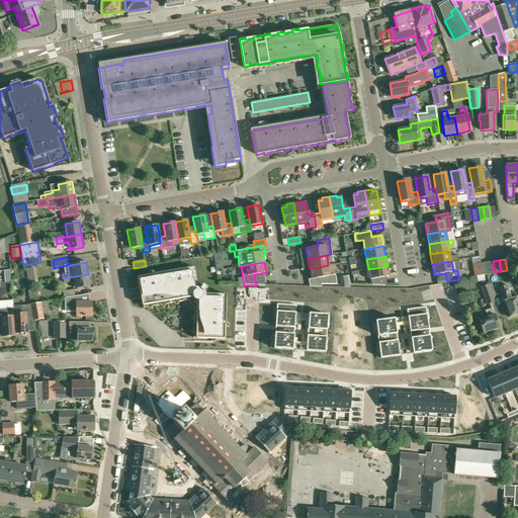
[(489,273),(487,262),(481,263),(482,267),(483,275),(484,274),(489,273)]
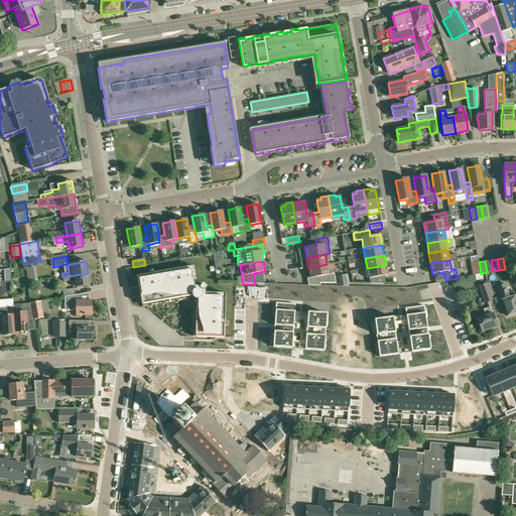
[(329,274),(327,264),(308,268),(310,278),(317,277),(319,283),(336,283),(334,273),(329,274)]
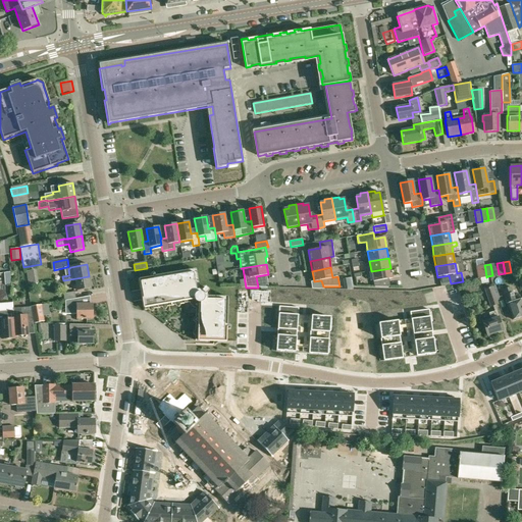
[(390,268),(371,271),(374,286),(390,288),(390,286),(388,279),(392,278),(390,268)]
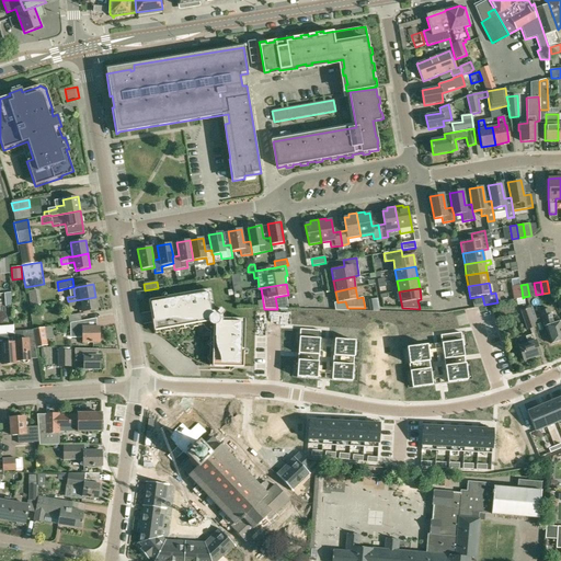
[(206,330),(222,310),(220,309),(217,312),(214,312),(210,290),(195,293),(201,327),(203,327),(204,327),(204,328),(205,329),(206,330)]
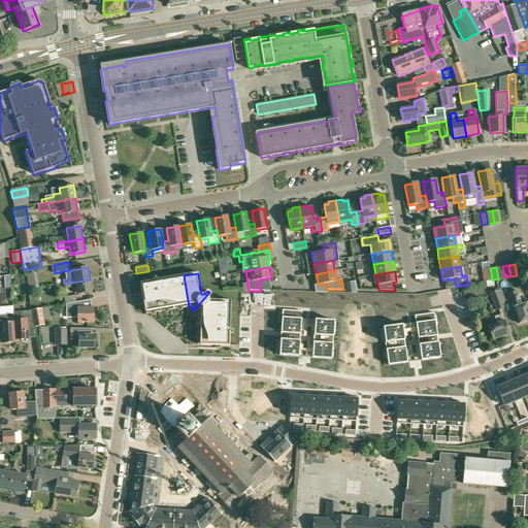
[(189,307),(184,275),(169,278),(174,309),(189,307)]
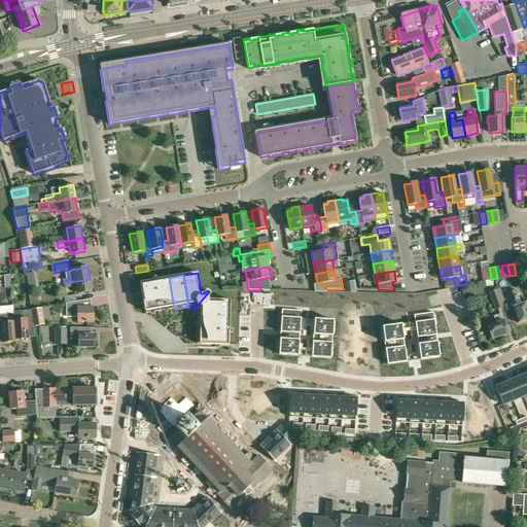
[(169,278),(154,280),(160,312),(174,309),(169,278)]
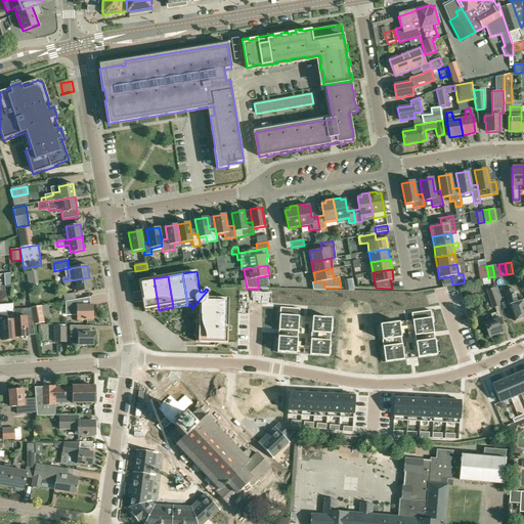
[(91,290),(89,277),(63,281),(64,287),(76,285),(77,293),(91,290)]
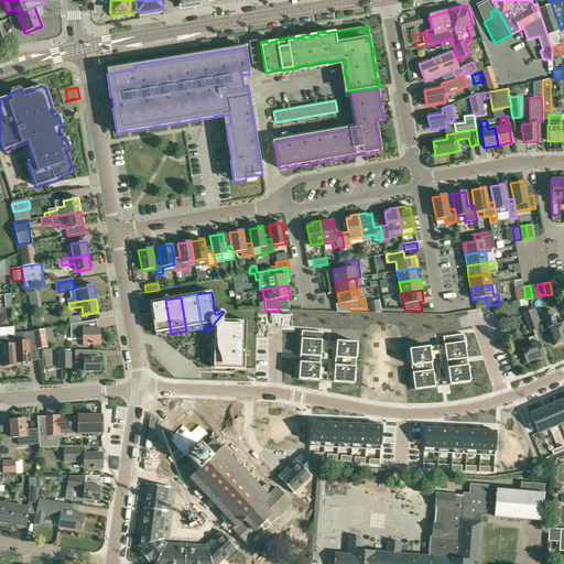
[(171,334),(165,300),(150,303),(155,336),(171,334)]
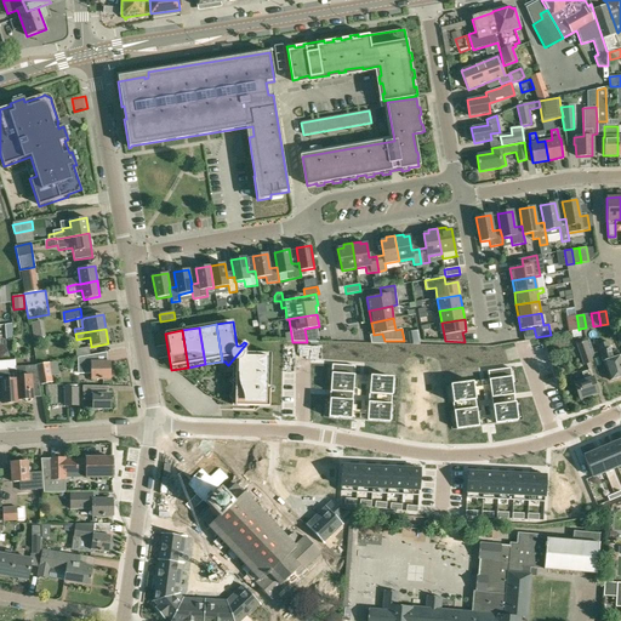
[(584,364),(592,362),(586,341),(576,345),(582,365),(584,364)]
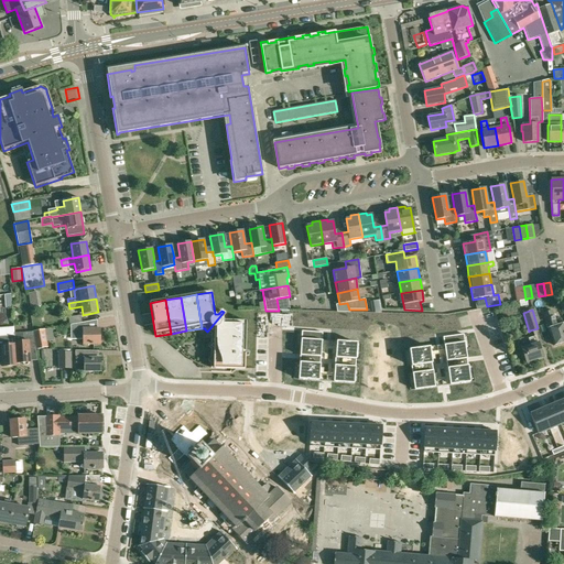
[(553,345),(563,342),(563,325),(563,323),(557,325),(552,310),(543,312),(549,327),(548,328),(553,345)]
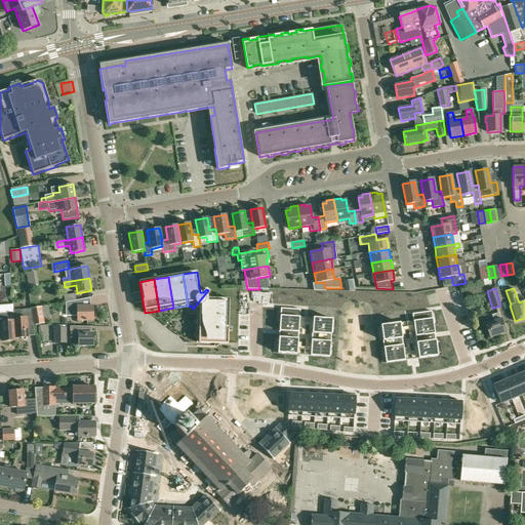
[(208,290),(193,309),(195,310),(196,311),(197,311),(197,314),(229,314),(229,299),(208,298),(207,295),(210,292),(208,290)]
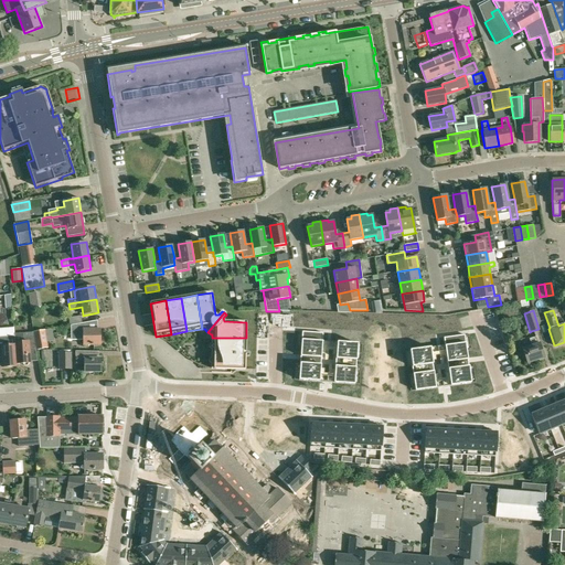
[(71,326),(82,323),(81,316),(68,318),(71,326)]
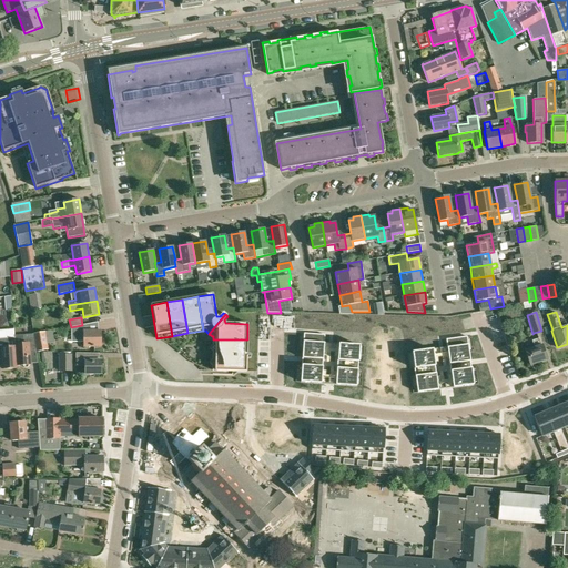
[(82,325),(71,327),(71,332),(71,340),(83,340),(83,347),(101,347),(100,332),(85,332),(85,324),(82,325)]
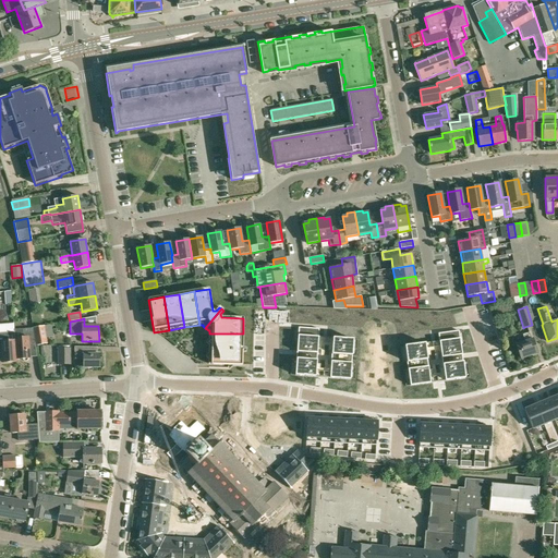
[(47,343),(45,326),(34,328),(36,346),(47,343)]
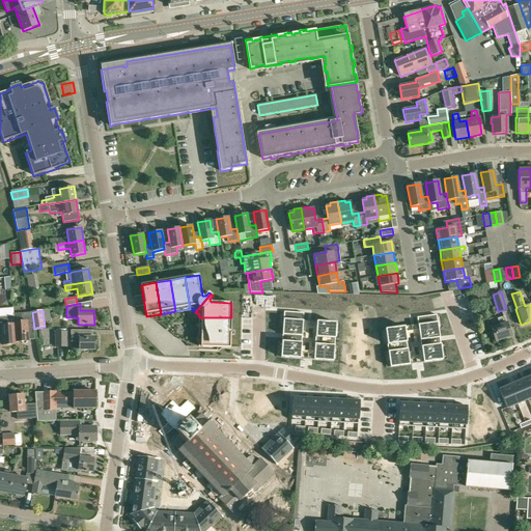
[(284,312),(281,358),(300,359),(303,320),(303,313),(284,312)]
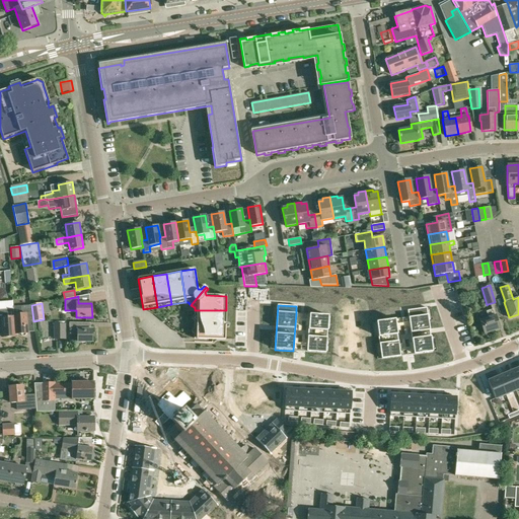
[(20,314),(14,315),(15,335),(16,335),(21,335),(23,337),(26,337),(26,335),(27,335),(26,320),(32,320),(31,306),(21,306),(21,310),(20,310),(20,314)]
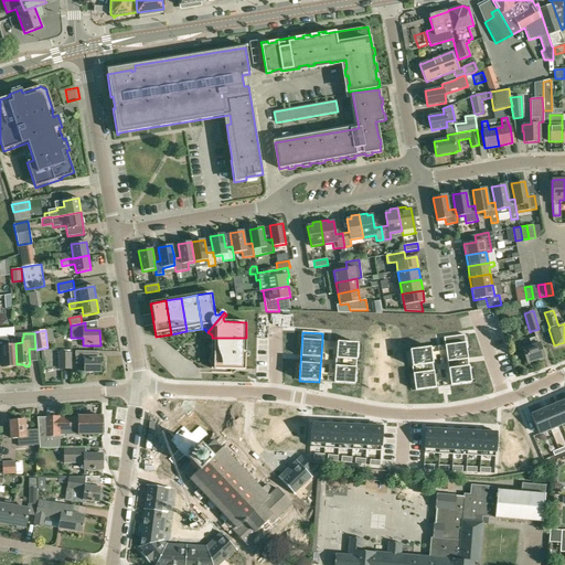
[(465,336),(444,338),(445,345),(450,386),(471,383),(465,336)]
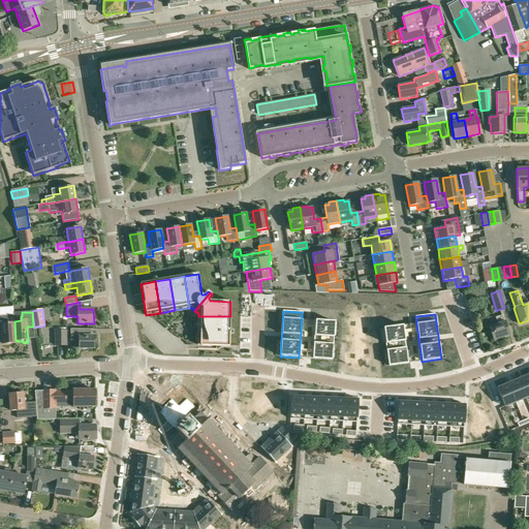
[(14,321),(14,315),(0,316),(0,332),(2,333),(3,344),(17,343),(17,341),(16,341),(14,321)]
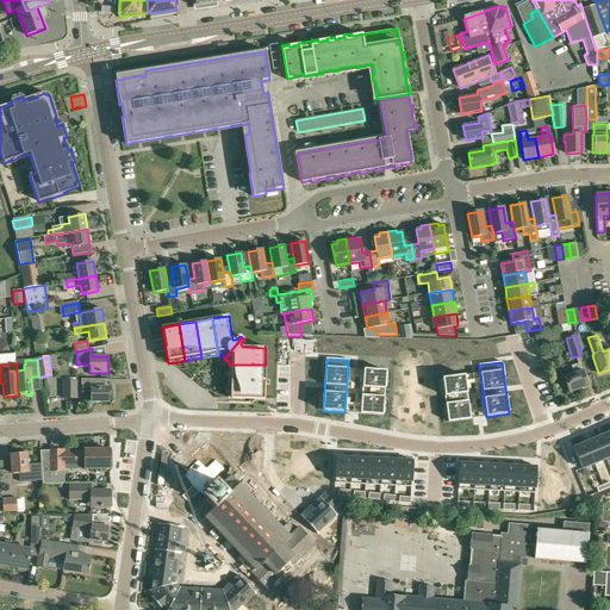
[(570,393),(587,386),(582,371),(579,363),(571,366),(573,373),(564,377),(570,393)]
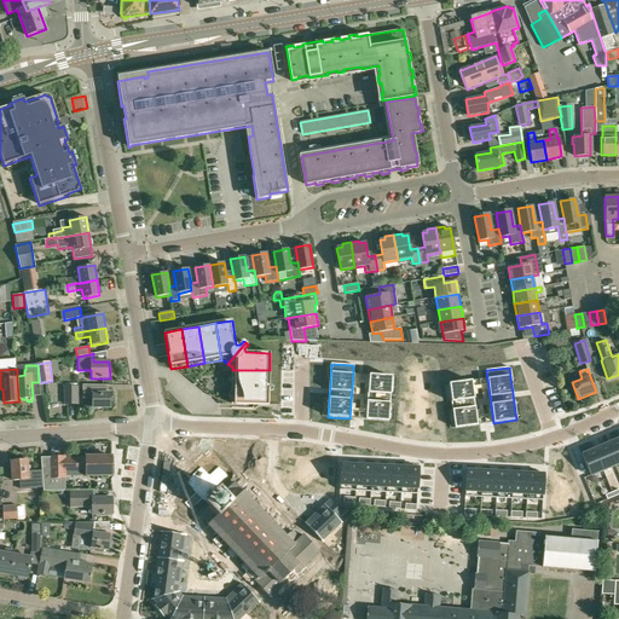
[(270,370),(232,370),(231,387),(268,388),(270,370)]
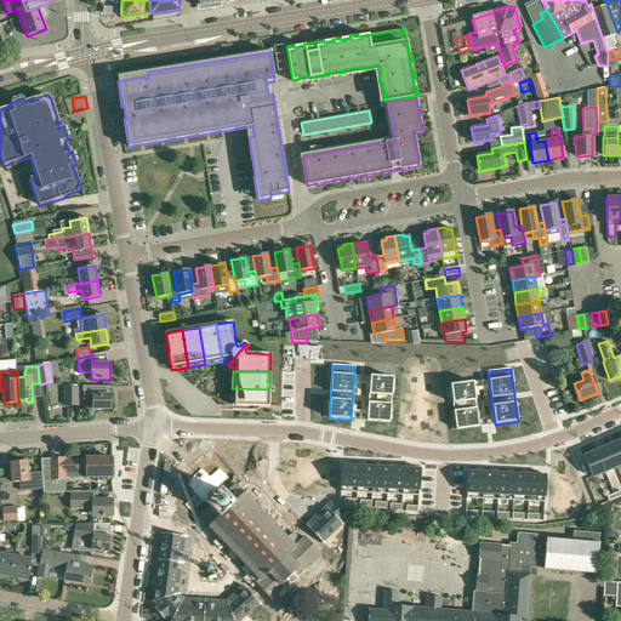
[(370,376),(368,421),(389,422),(393,377),(370,376)]
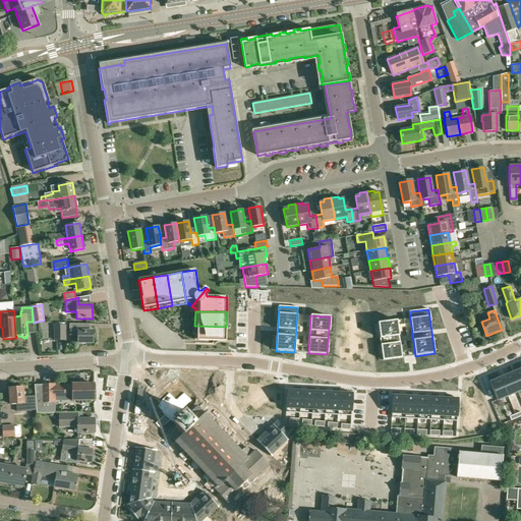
[(397,321),(378,324),(383,360),(402,357),(397,321)]
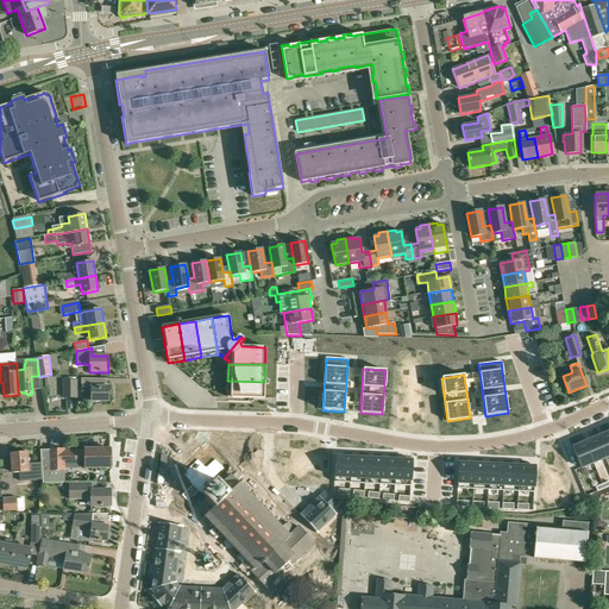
[(82,378),(81,384),(81,393),(90,393),(90,401),(108,401),(108,387),(90,387),(90,383),(90,378),(82,378)]
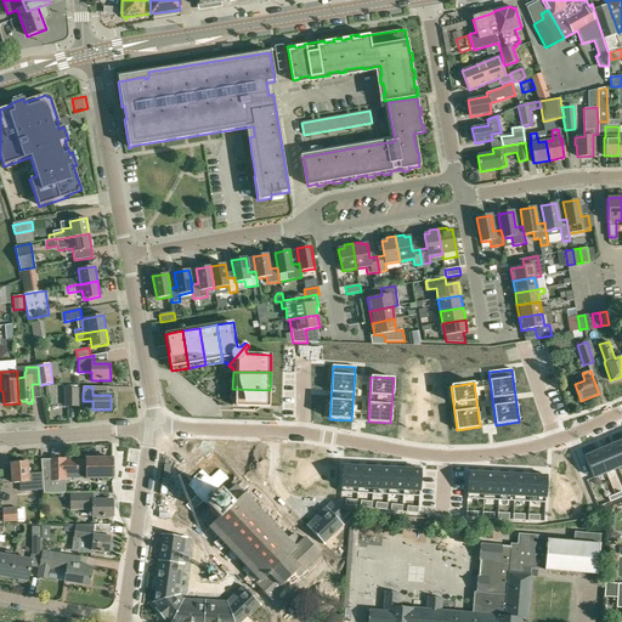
[(270,390),(232,389),(232,407),(270,407),(270,390)]
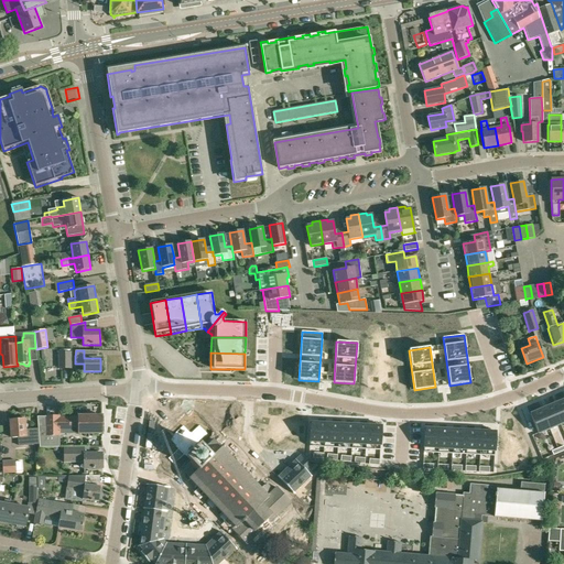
[(72,369),(72,359),(72,354),(60,354),(61,369),(72,369)]
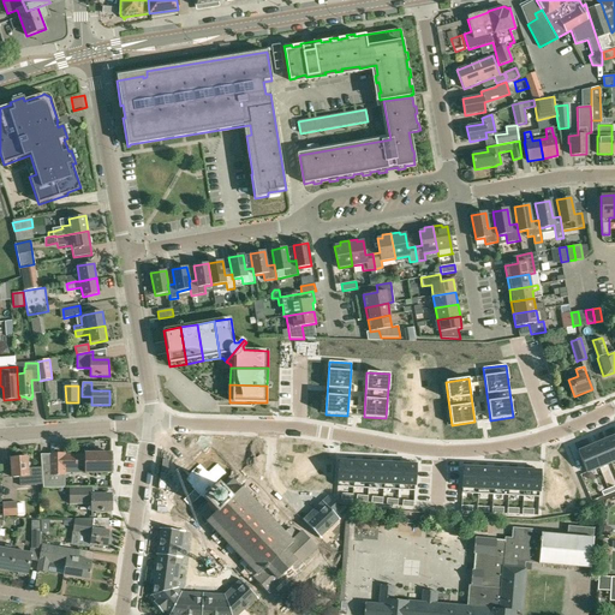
[(614,439),(614,436),(602,441),(611,464),(614,461),(614,439)]
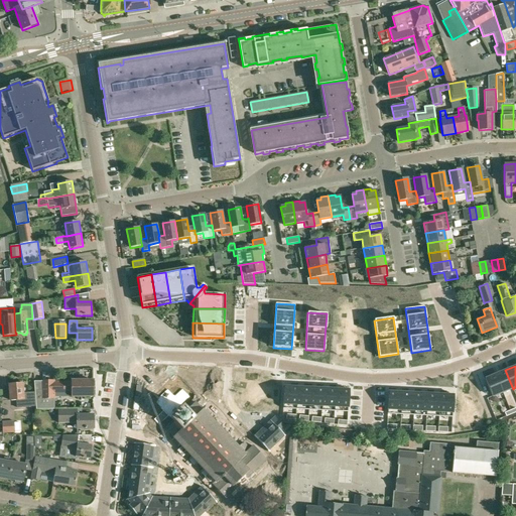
[(505,370),(495,375),(503,393),(513,389),(505,370)]
